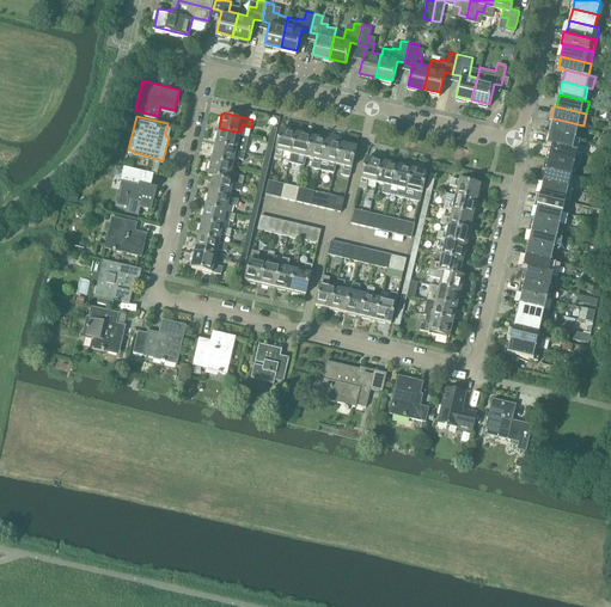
[(554,118),(550,130),(576,136),(581,138),(584,126),(579,124),(554,118)]
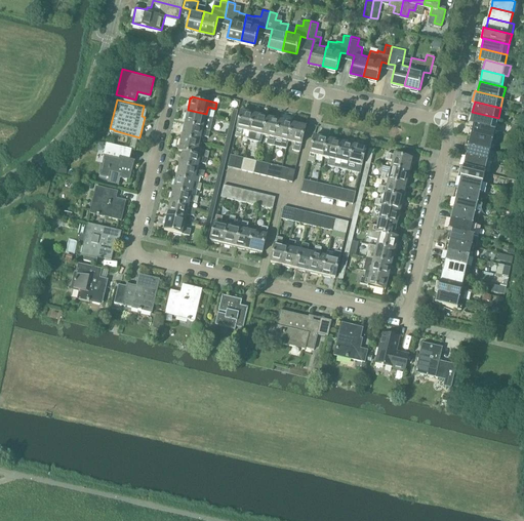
[(249,129),(254,110),(246,108),(245,110),(241,108),(235,133),(241,134),(243,127),(249,129)]
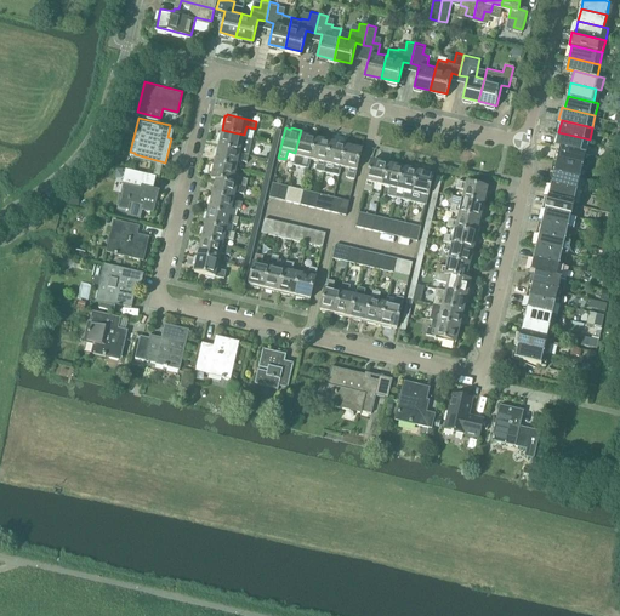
[(219,144),(240,149),(249,152),(250,144),(252,136),(244,135),(222,130),(219,144)]
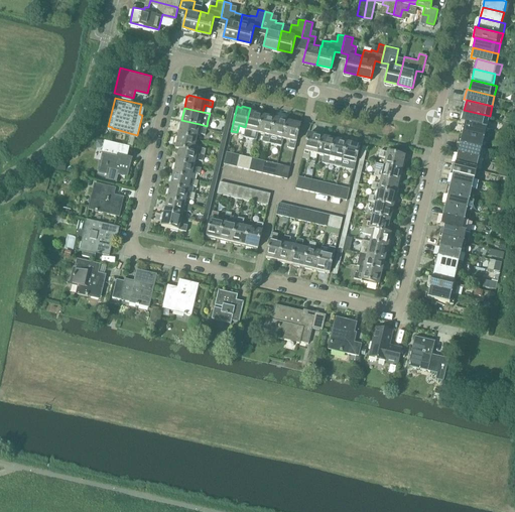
[(244,134),(250,136),(257,137),(258,130),(263,111),(250,108),(245,127),(246,127),(244,134)]
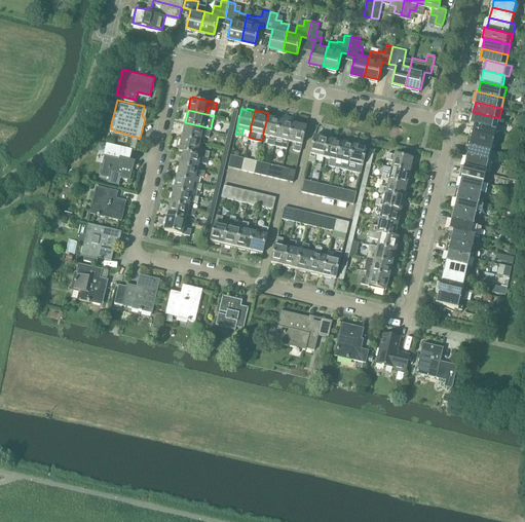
[(473,112),(471,122),(475,123),(492,127),(496,128),(499,118),(495,117),(473,112)]
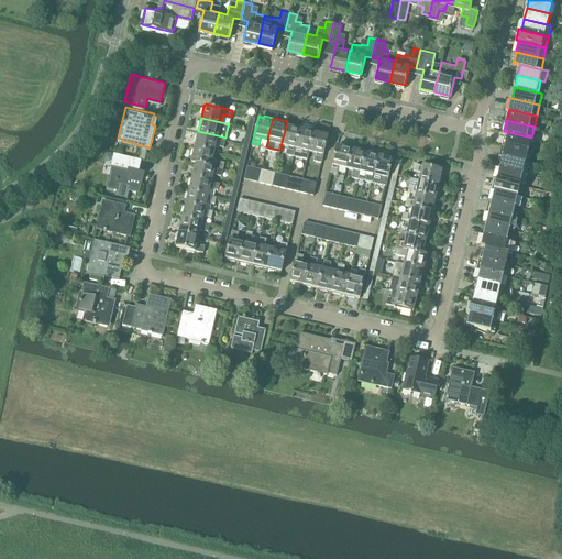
[(287,121),(282,142),(289,144),(287,152),(294,153),(296,145),(300,124),(287,121)]
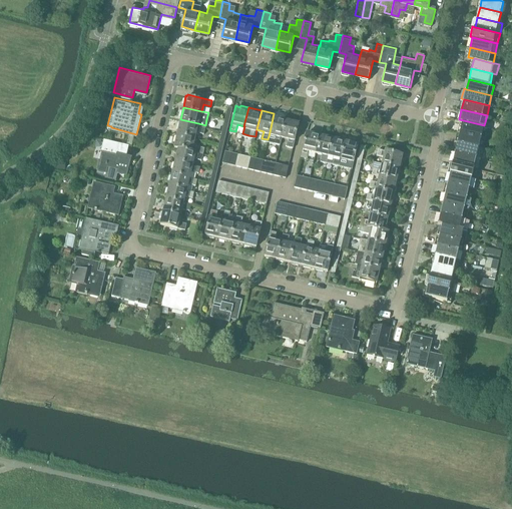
[(268,139),(275,141),(281,142),(282,135),(287,116),(274,113),(270,132),(268,139)]
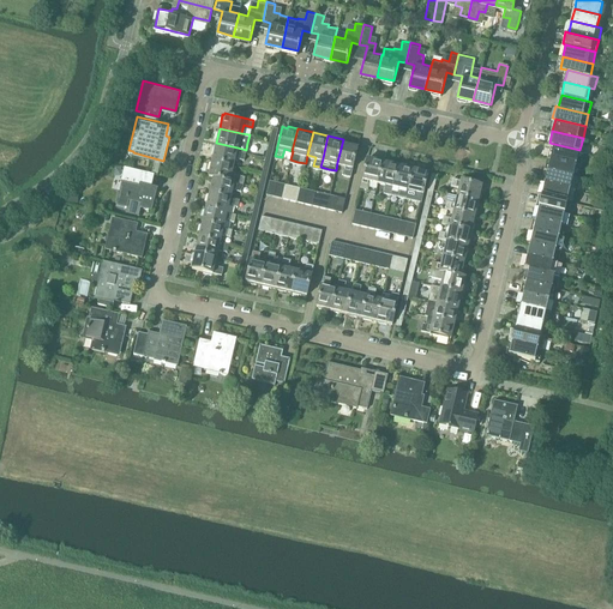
[(350,174),(358,144),(355,144),(356,143),(343,139),(337,162),(346,164),(343,173),(350,174)]
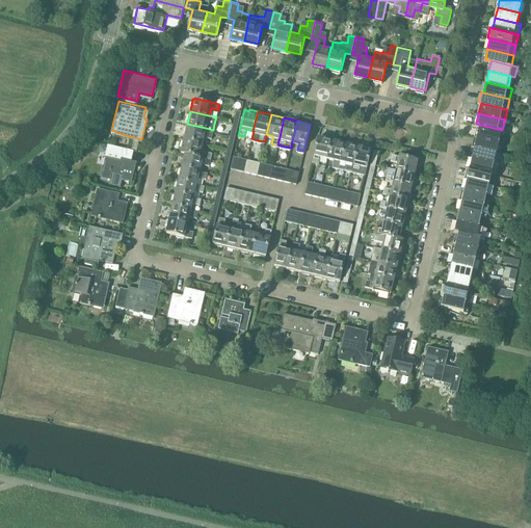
[(183,137),(203,141),(204,135),(212,136),(213,130),(206,128),(187,124),(183,137)]
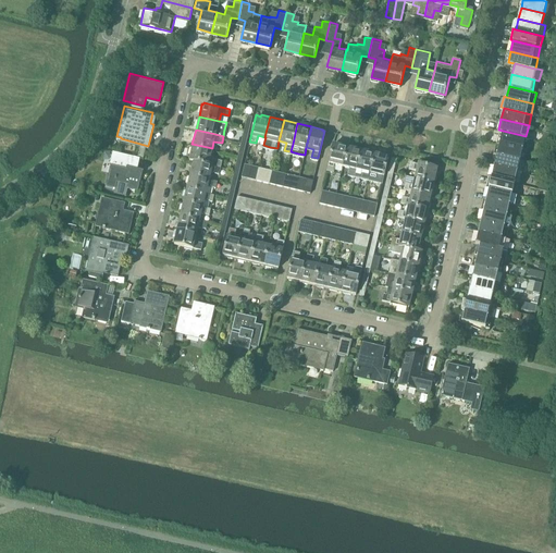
[(503,131),(499,143),(528,149),(530,137),(526,136),(521,135),(503,131)]
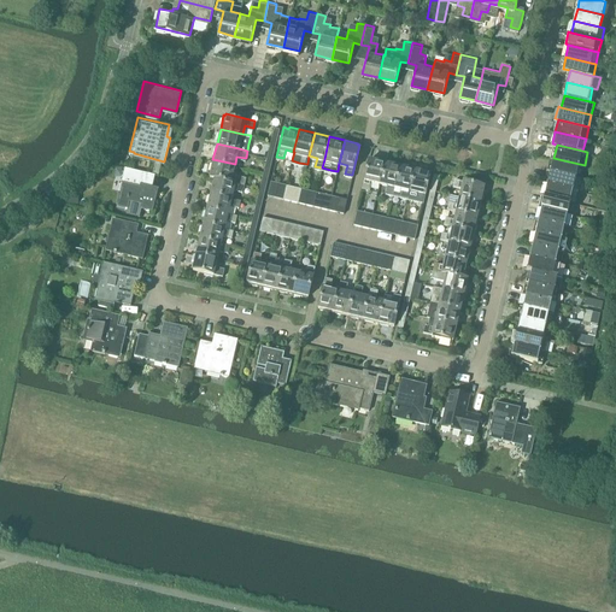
[(370,156),(368,168),(363,186),(370,187),(373,180),(380,181),(385,158),(375,156),(375,157),(370,156)]
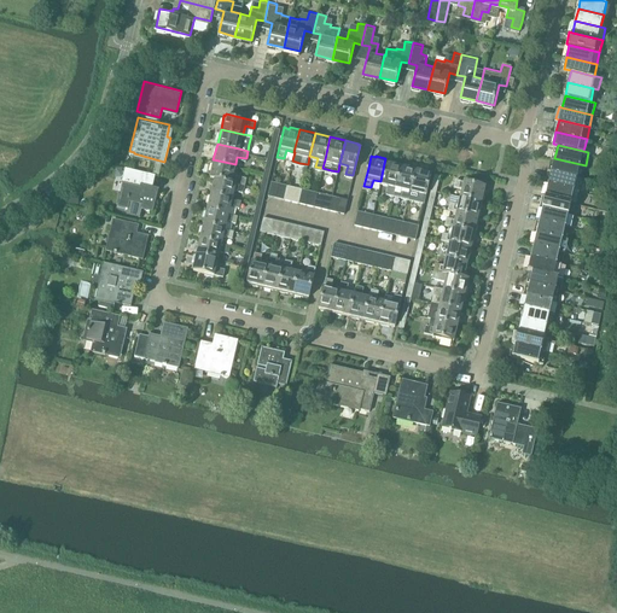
[(385,158),(380,181),(389,184),(386,191),(394,193),(401,162),(385,158)]
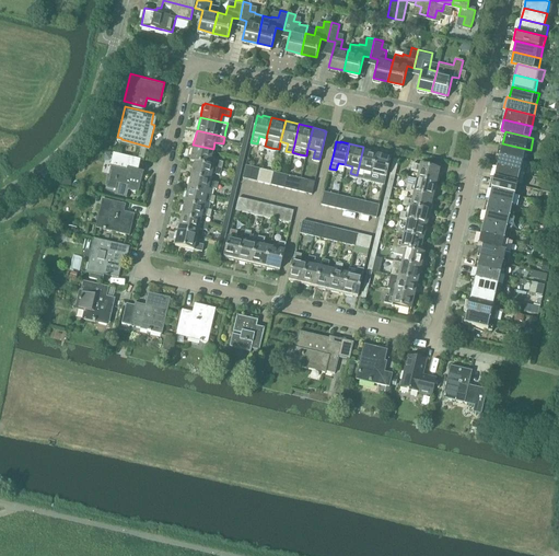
[(502,143),(500,154),(527,161),(531,150),(502,143)]
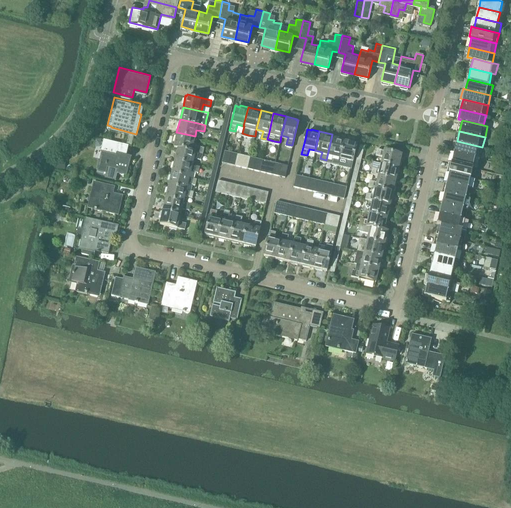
[(179,145),(203,151),(204,145),(193,143),(195,136),(176,132),(175,140),(175,141),(175,144),(179,145)]
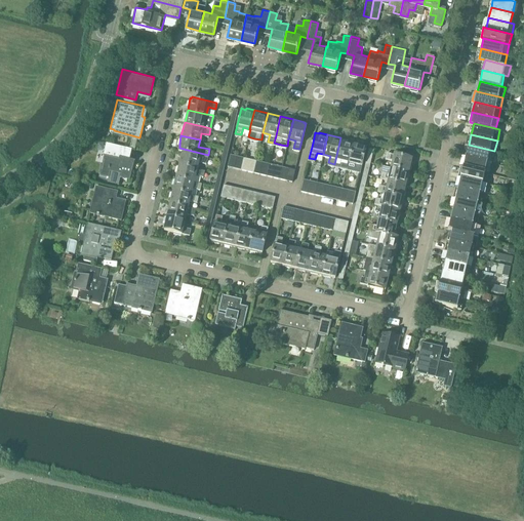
[(340,137),(334,164),(340,165),(347,167),(354,141),(340,137)]
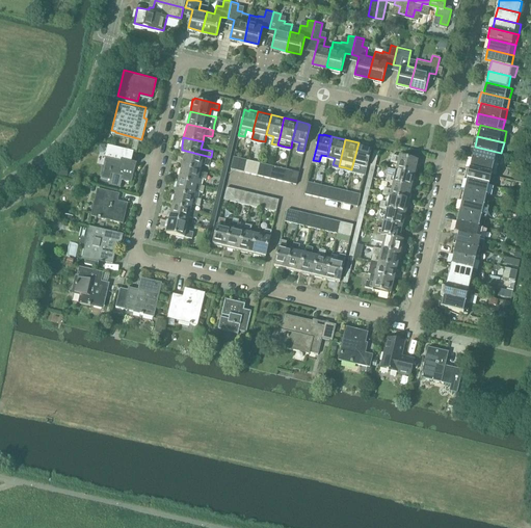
[(106,155),(101,175),(110,177),(112,170),(123,173),(122,177),(132,179),(136,159),(132,158),(134,148),(108,141),(105,155),(106,155)]
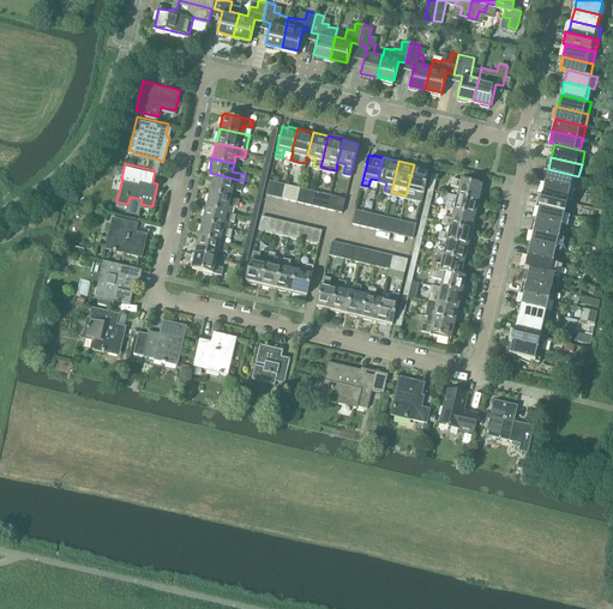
[(406,196),(414,197),(421,199),(428,169),(426,168),(426,167),(414,164),(406,196)]
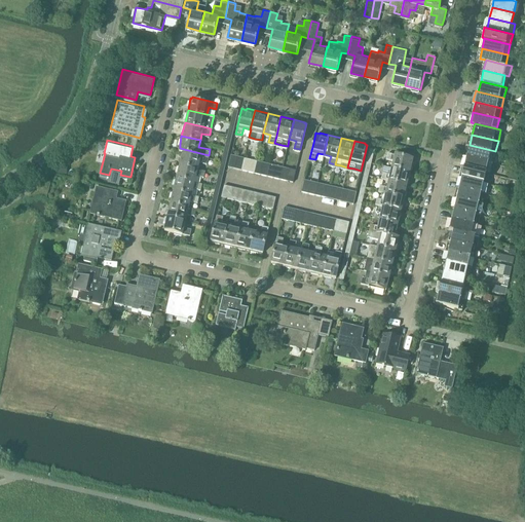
[(470,145),(467,155),(493,161),(495,151),(470,145)]
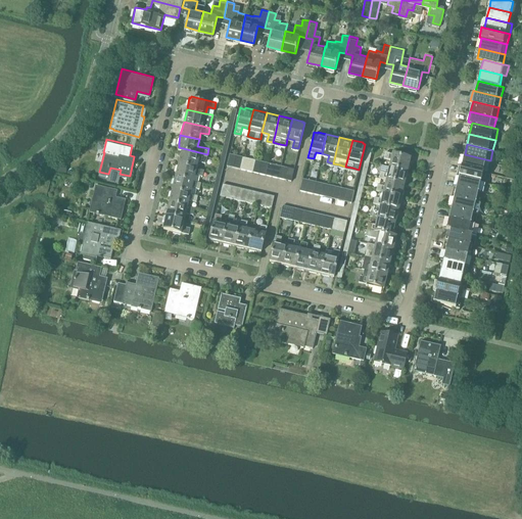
[(207,154),(183,148),(182,150),(181,150),(178,161),(196,166),(198,158),(205,160),(207,154)]
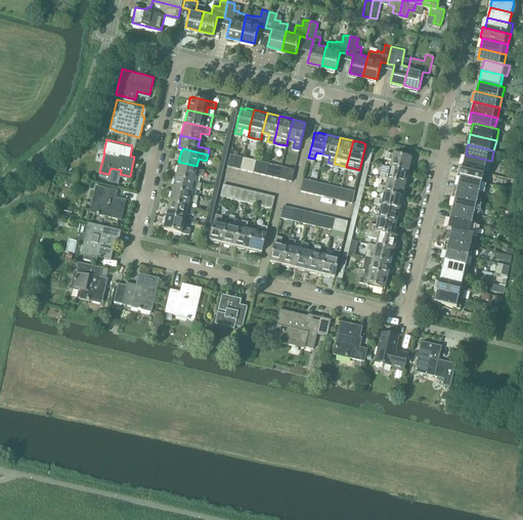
[(397,166),(409,169),(411,161),(410,160),(411,156),(387,149),(385,156),(392,158),(390,165),(397,166)]
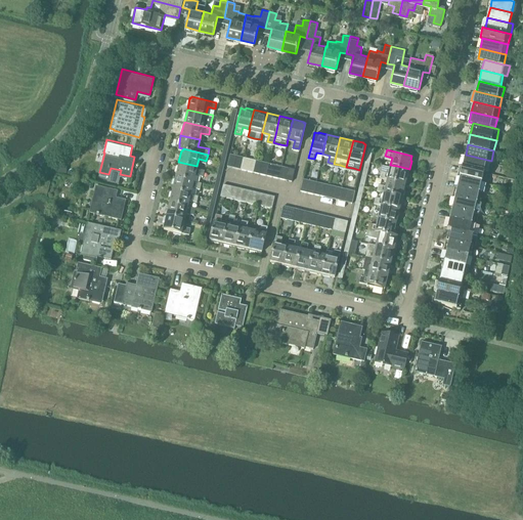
[(241,166),(244,155),(230,152),(227,163),(241,166)]
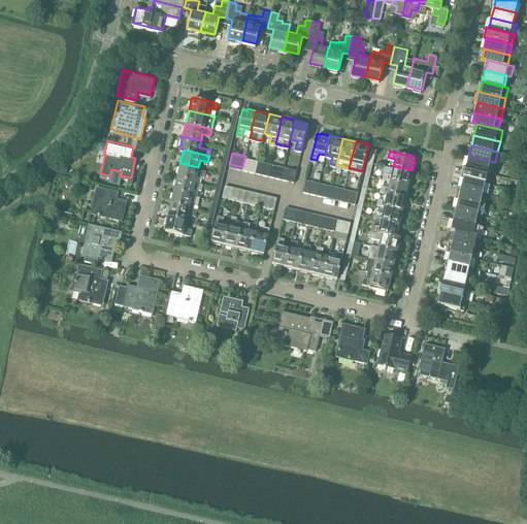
[(245,156),(242,167),(256,170),(258,159),(245,156)]
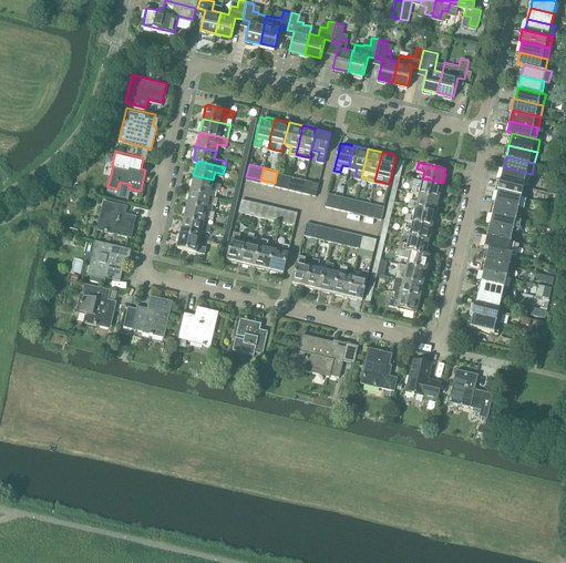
[(501,167),(498,178),(501,178),(528,185),(532,174),(504,167),(501,167)]
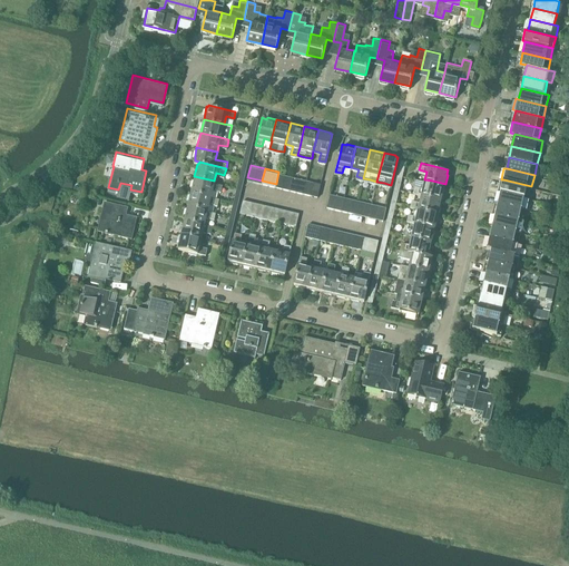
[(278,172),(276,184),(290,187),(293,175),(278,172)]
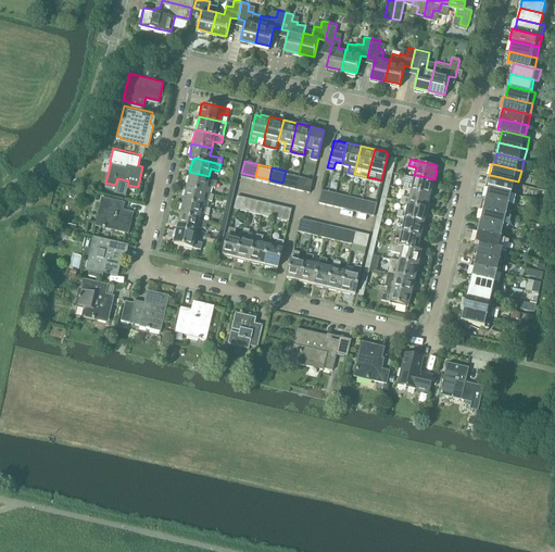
[(295,186),(299,174),(286,171),(282,183),(295,186)]
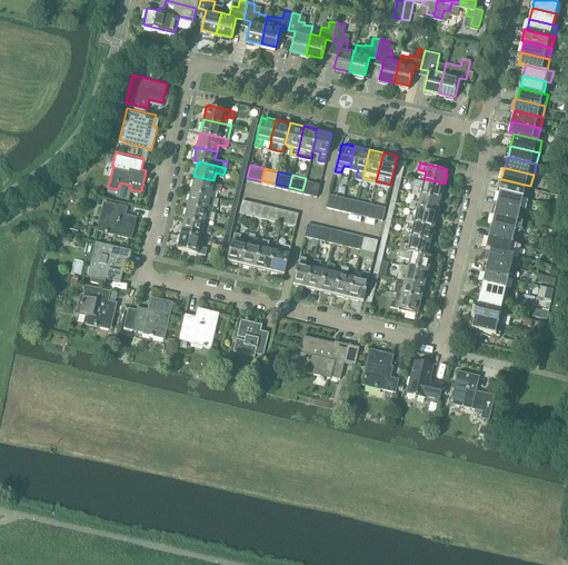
[(190,190),(210,195),(212,188),(220,189),(221,182),(213,180),(193,176),(190,190)]
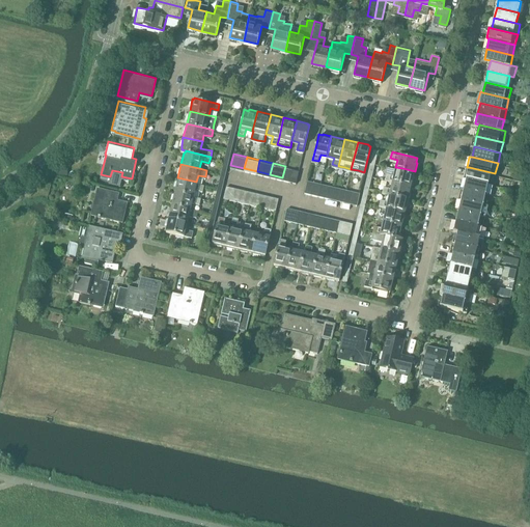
[(285,166),(282,177),(288,179),(291,167),(285,166)]
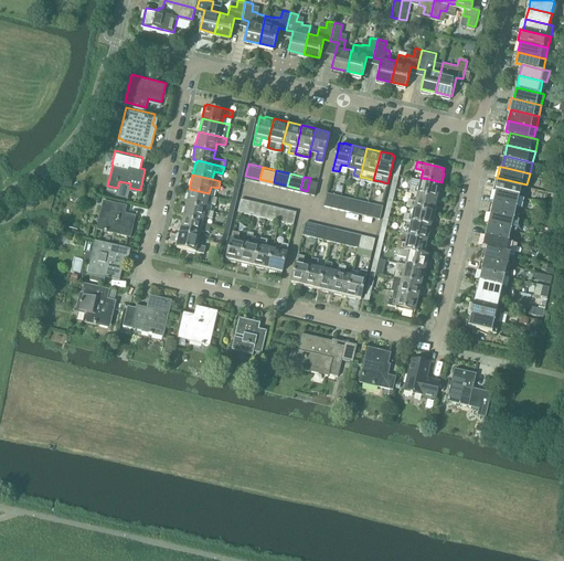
[(310,178),(307,191),(315,192),(318,180),(310,178)]
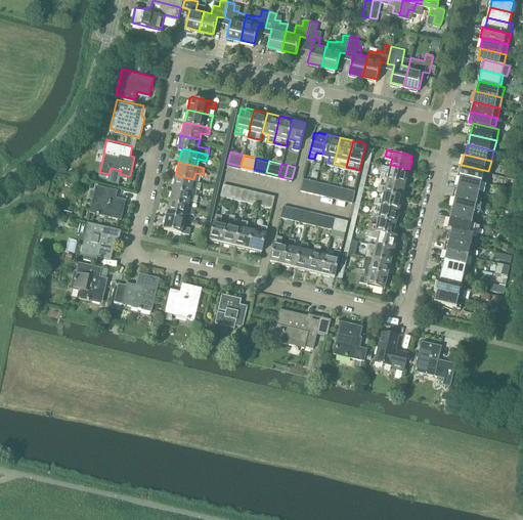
[(387,177),(406,182),(409,169),(397,166),(390,165),(389,171),(382,169),(381,175),(387,177)]
